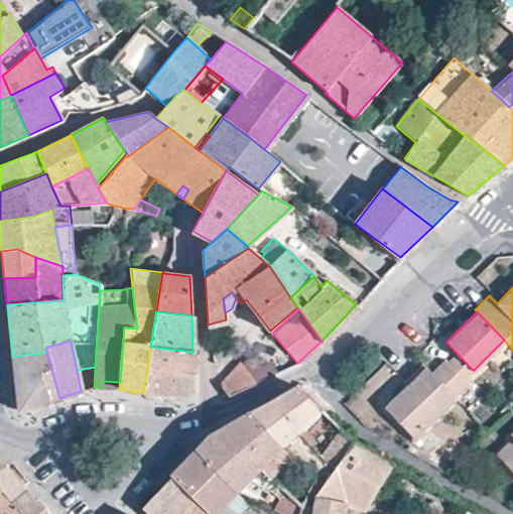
[(168,371),(166,395),(183,396),(195,391),(194,352),(193,352),(150,347),(147,370),(168,371)]
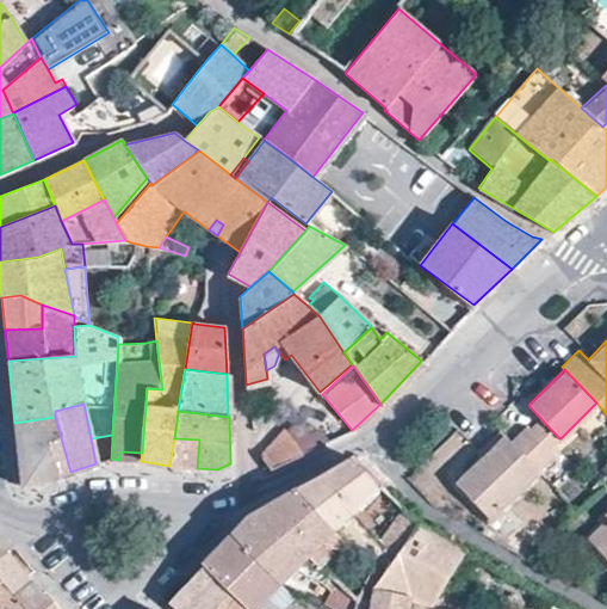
[(22,488),(70,472),(55,417),(14,423),(22,488)]
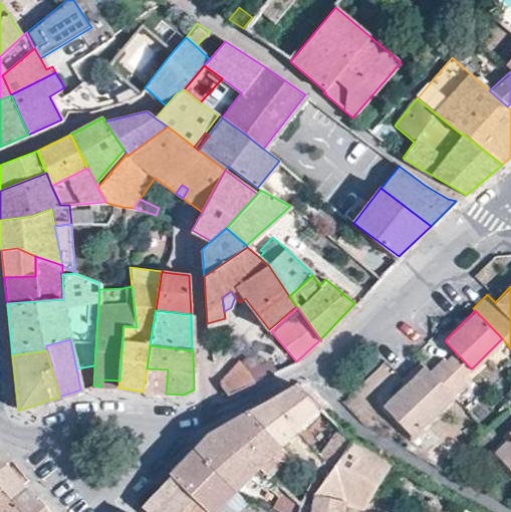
[(459,376),(470,367),(454,350),(444,360),(459,376)]
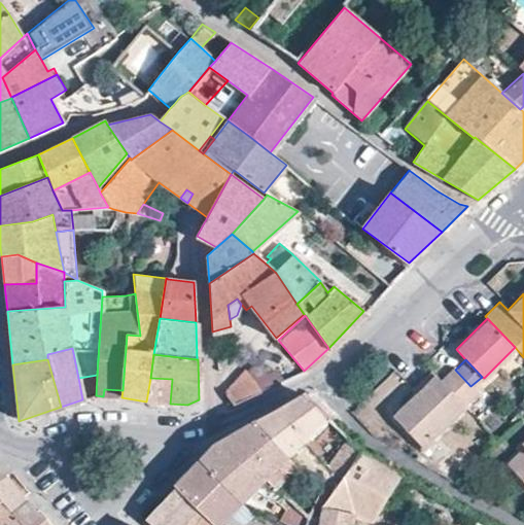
[(440,380),(462,405),(476,391),(470,386),(455,370),(453,366),(440,380)]
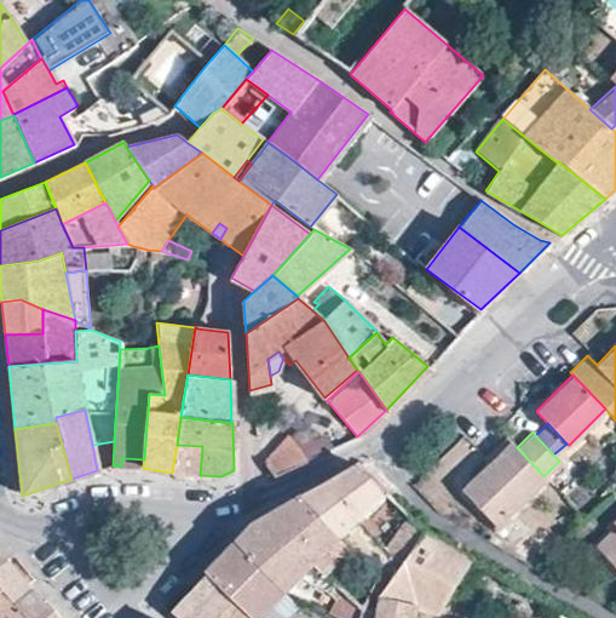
[(274,476),(306,461),(287,433),(263,461),(264,462),(274,476)]
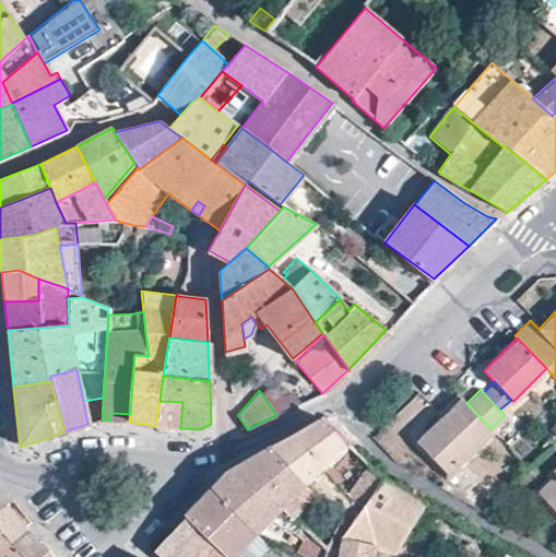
[(461,398),(453,390),(433,411),(440,418),(461,398)]
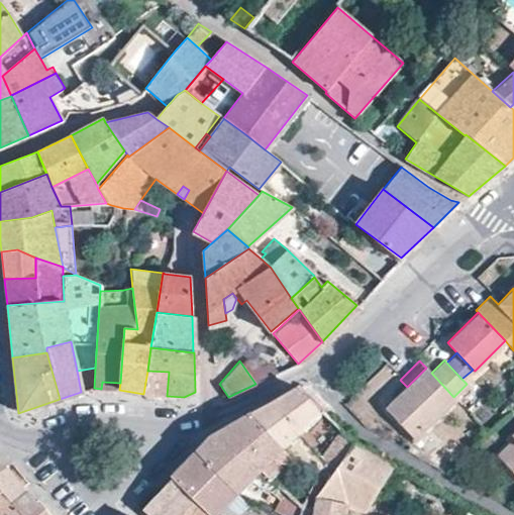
[(424,428),(455,399),(453,397),(431,373),(426,368),(407,387),(385,408),(408,431),(418,422),(424,428)]
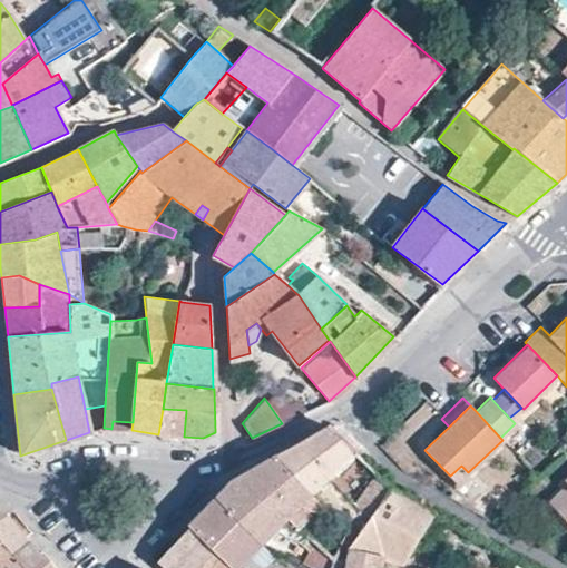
[(163,409),(158,434),(184,437),(186,410),(163,409)]
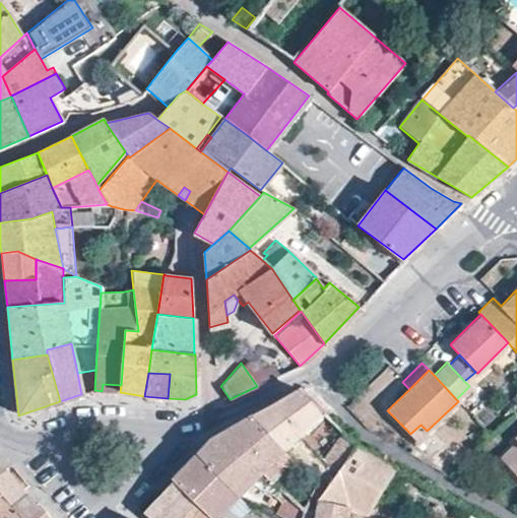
[(103,384),(102,391),(120,392),(121,385),(103,384)]
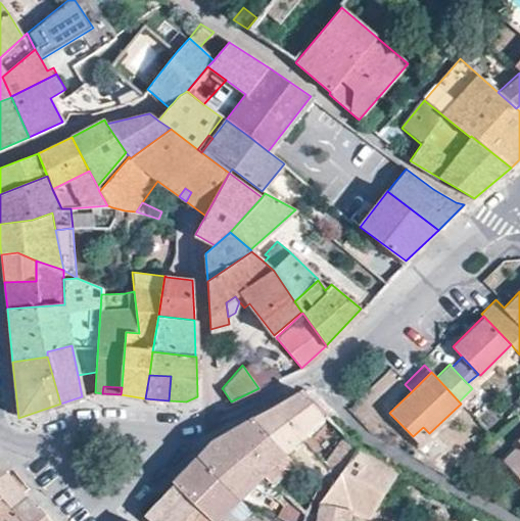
[(327,416),(301,391),(253,420),(285,454),(300,440),(327,416)]
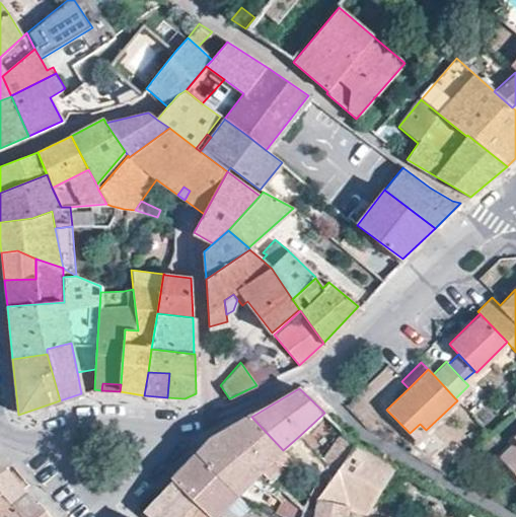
[(283,450),(251,417),(211,439),(199,453),(241,493),(283,450)]
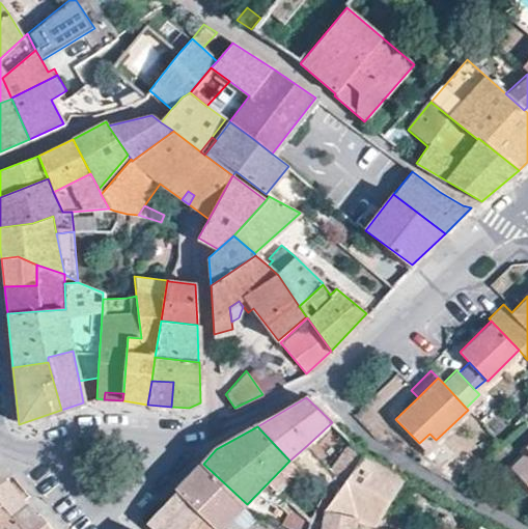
[(425,449),(436,440),(429,434),(419,443),(425,449)]
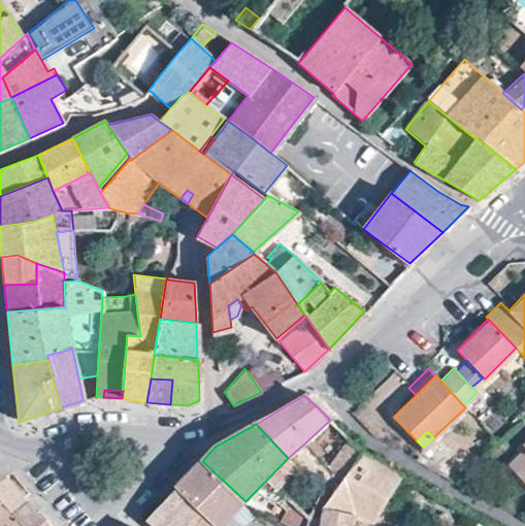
[(328,471),(351,441),(341,432),(320,463),(328,471)]
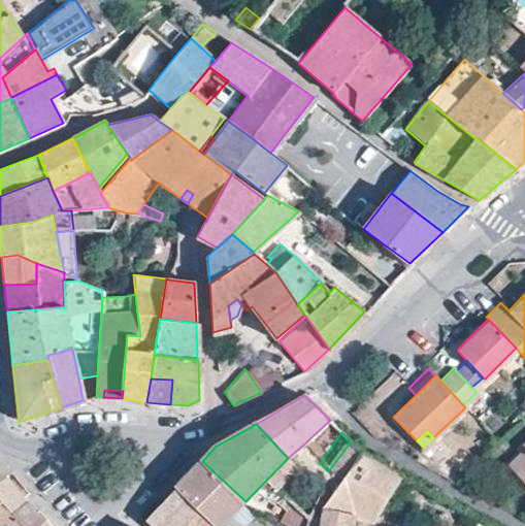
[(524,439),(522,444),(524,446),(524,449),(507,465),(524,484),(524,439)]
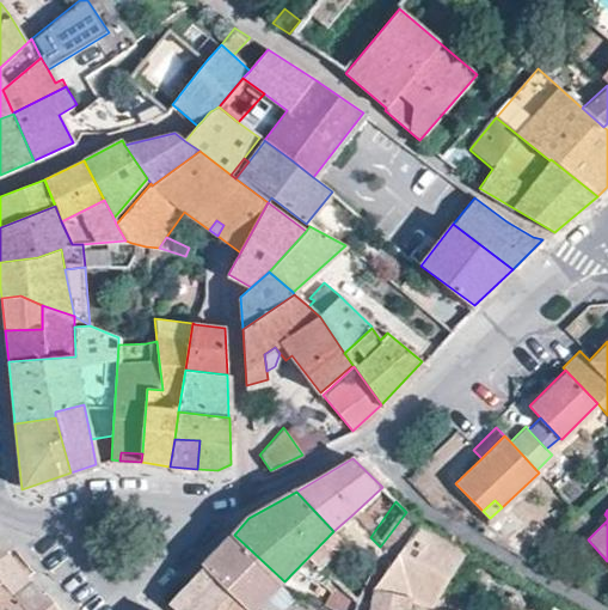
[(418,523),(406,512),(380,547),(364,566),(378,580),(418,523)]
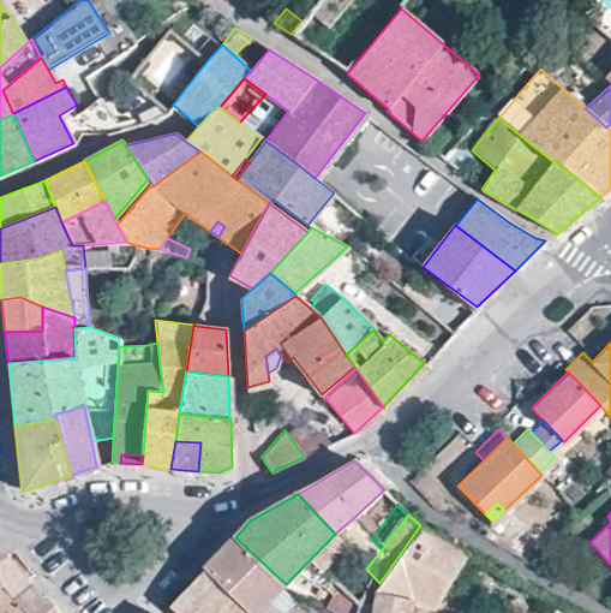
[(372,540),(353,518),(335,534),(366,569),(382,549),(372,540)]
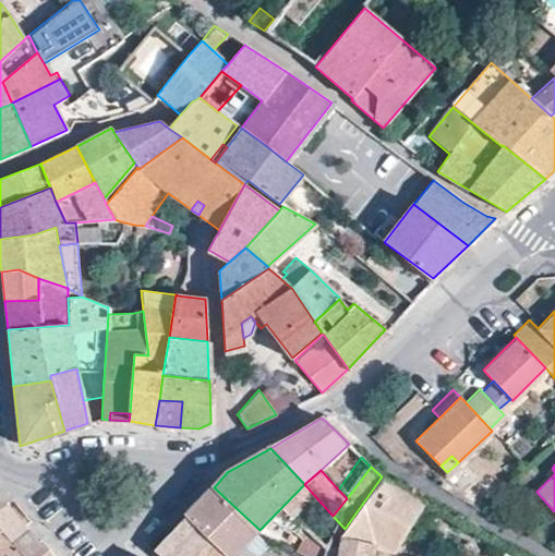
[(394,552),(425,502),(382,476),(345,529),(339,535),(337,547),(335,555),(371,555),(373,547),(394,552)]
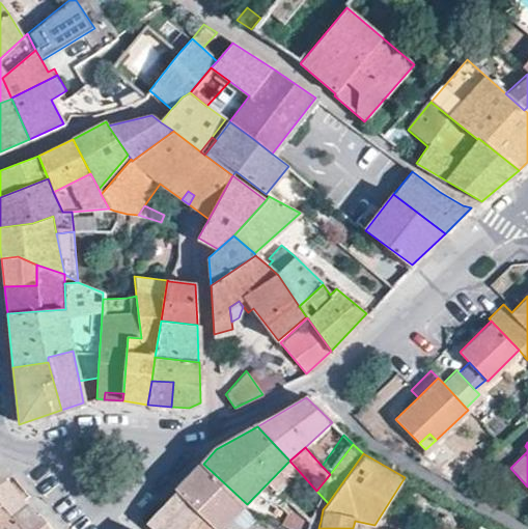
[(220,528),(247,504),(203,464),(176,491),(200,514),(214,528),(220,528)]
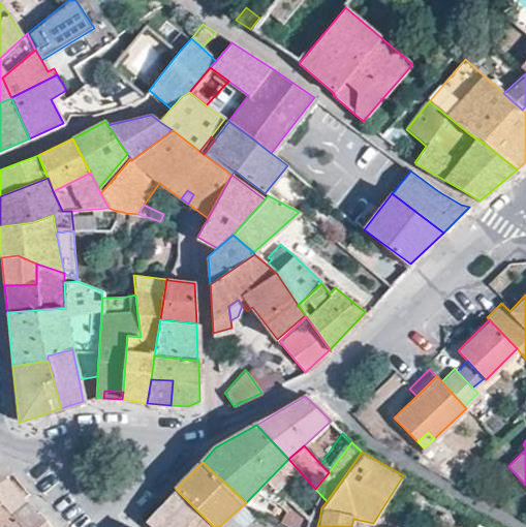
[(0,506),(7,515),(25,502),(21,496),(25,493),(10,475),(5,478),(0,472),(0,506)]
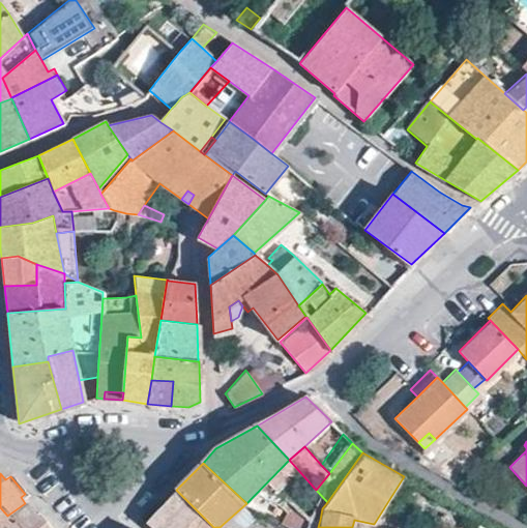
[(153,527),(186,527),(200,514),(176,490),(146,521),(153,527)]
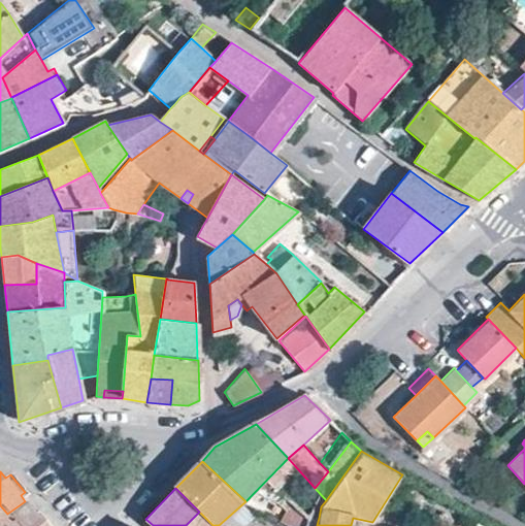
[(289,525),(317,525),(319,518),(307,517),(288,499),(277,520),(289,525)]
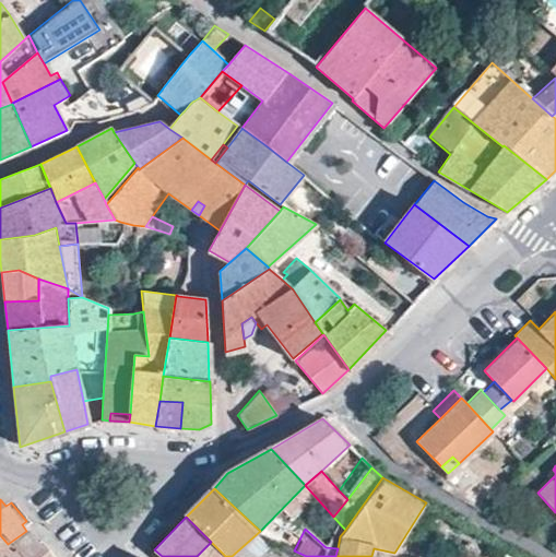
[(49,556),(26,531),(8,544),(20,556),(49,556)]
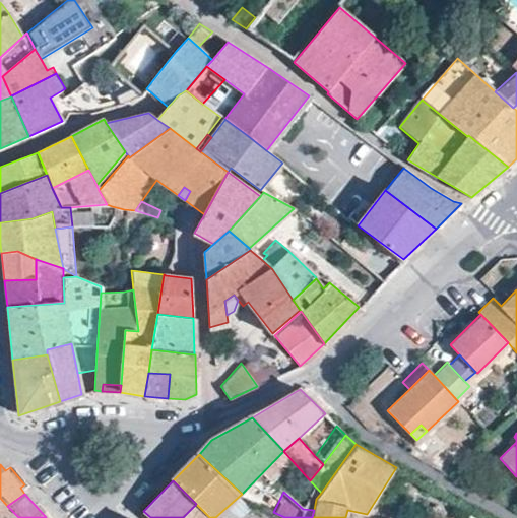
[(0,517),(18,517),(7,506),(0,498),(0,517)]
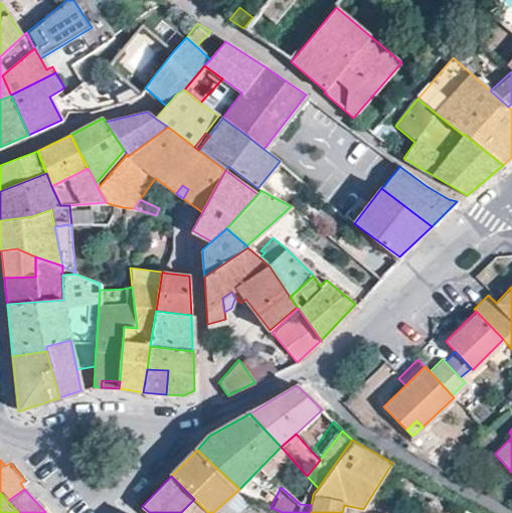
[(207,512),(194,499),(181,512),(207,512)]
